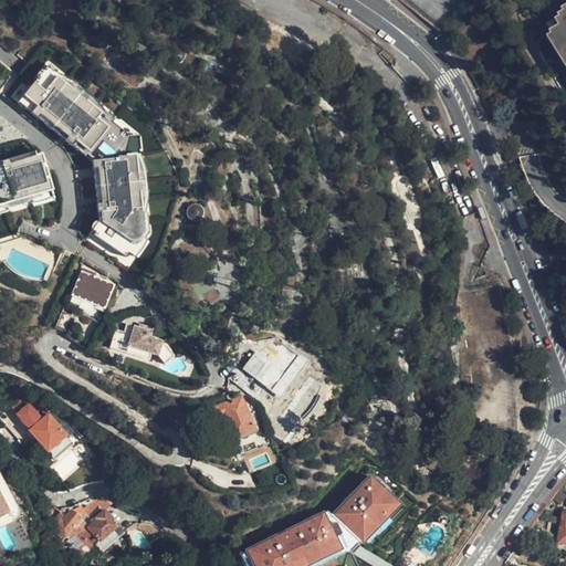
[(565,4),(552,14),(554,16),(557,21),(552,24),(542,31),(565,70),(565,4)]
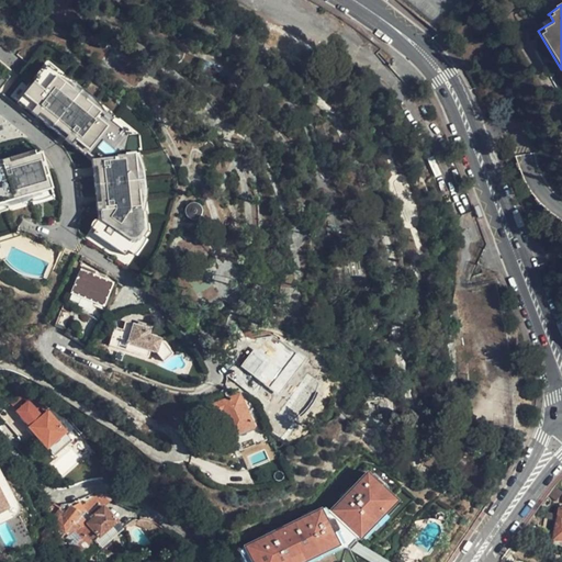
[(561,78),(561,69),(538,31),(531,35),(548,60),(560,79),(561,78)]
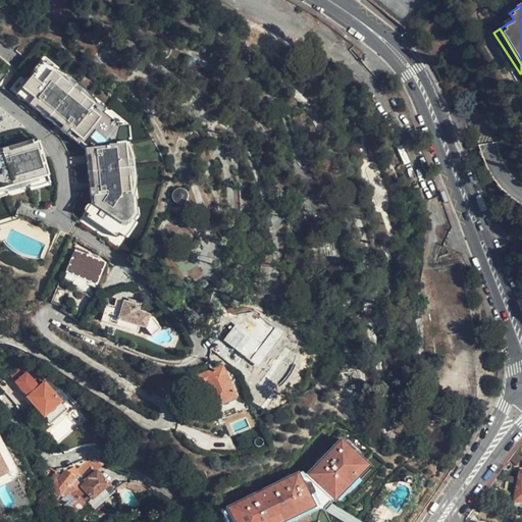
[(134,214),(139,215),(144,125),(56,58),(53,63),(116,112),(113,116),(128,128),(137,128),(134,214)]
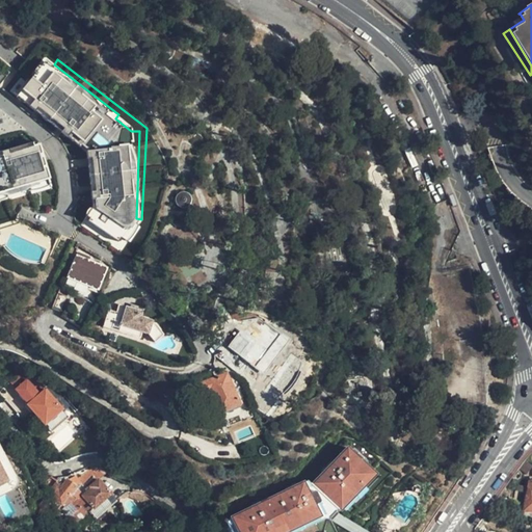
[(141,219),(136,218),(139,131),(131,131),(115,118),(118,114),(54,64),(27,99),(33,103),(31,107),(37,112),(41,108),(65,129),(63,132),(70,137),(73,134),(85,143),(83,147),(88,152),(89,159),(94,159),(96,192),(91,192),(92,200),(97,200),(97,209),(88,222),(124,246),(141,219)]
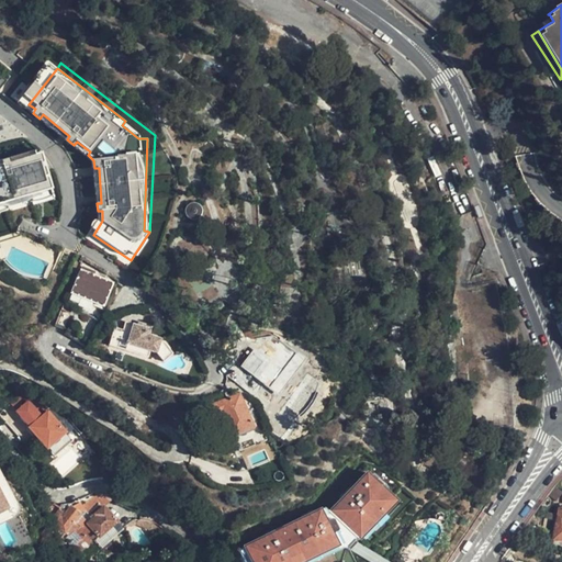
[(69,136),(43,114),(40,119),(67,139),(69,136)]
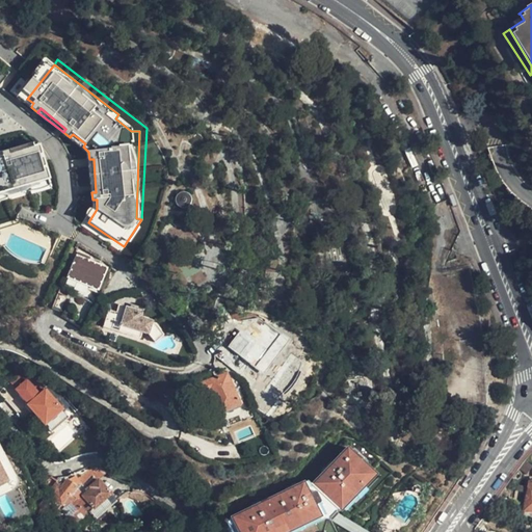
[(85,143),(73,134),(70,137),(83,147),(85,143)]
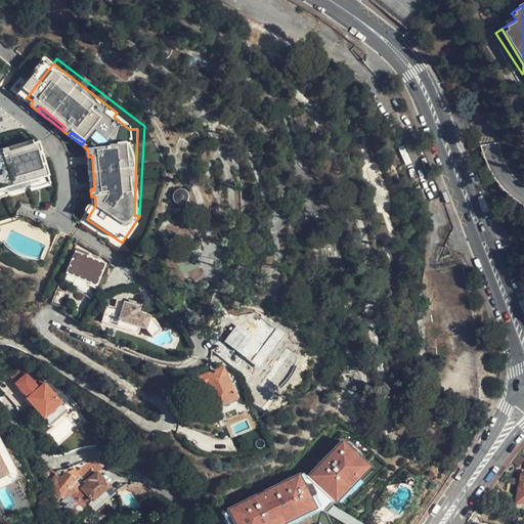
[(35,139),(13,145),(14,149),(36,144),(35,139)]
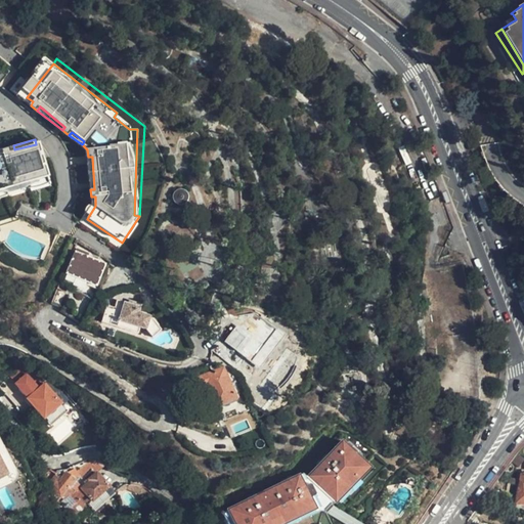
[(13,145),(2,147),(3,153),(0,153),(0,188),(48,176),(40,143),(36,144),(14,149),(13,145)]
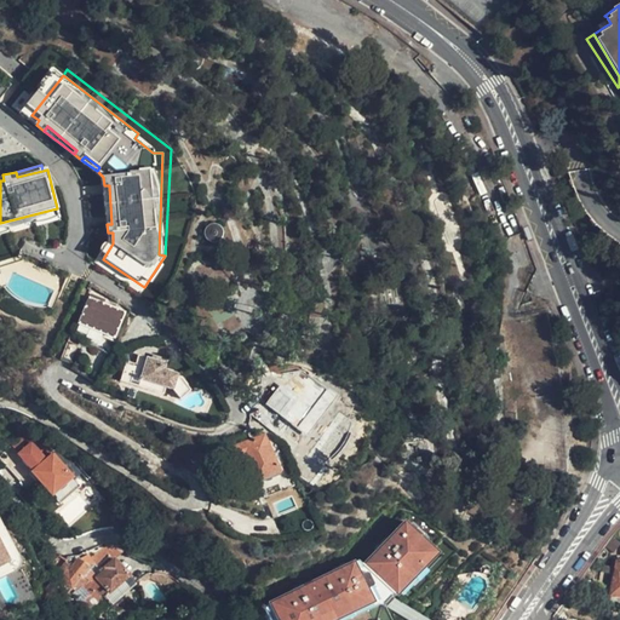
[(57,208),(0,223),(0,234),(61,219),(57,208)]
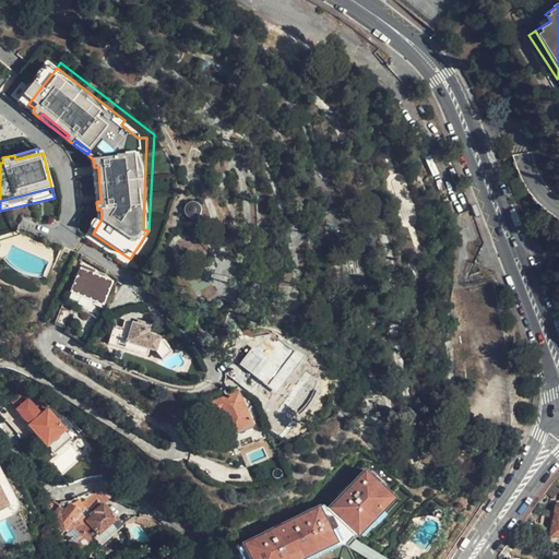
[(102,210),(97,210),(97,217),(88,230),(93,234),(102,219),(102,210)]
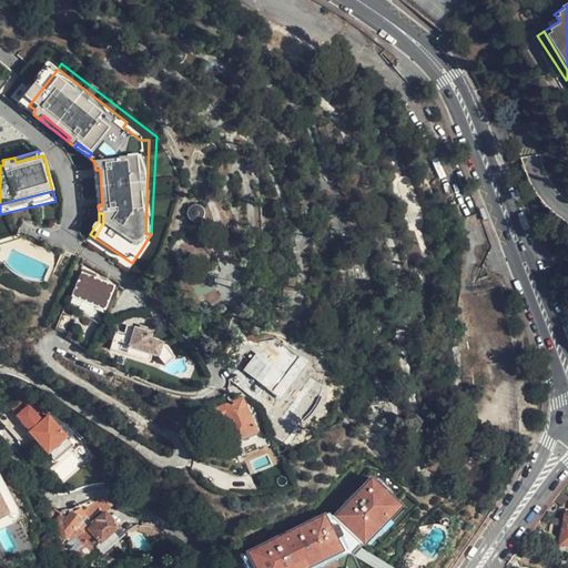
[(71,297),(73,298),(103,311),(113,287),(105,284),(81,273),(71,297)]
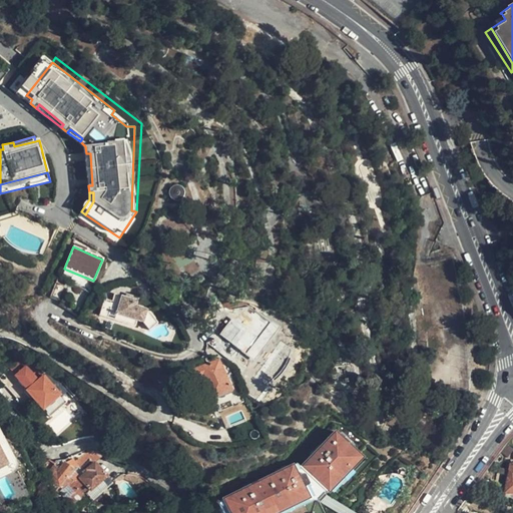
[(93,281),(66,270),(65,273),(72,276),(72,279),(87,286),(88,283),(92,284),(93,281)]
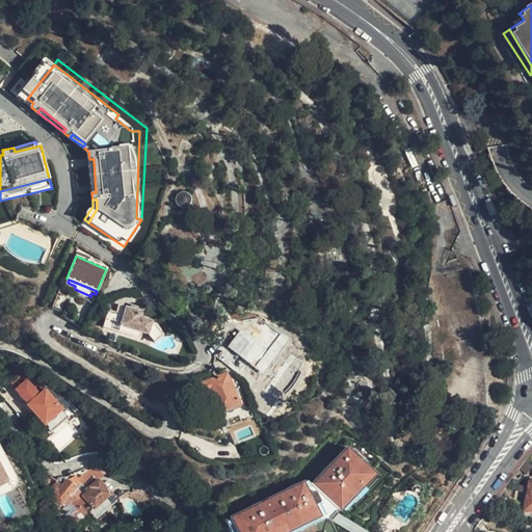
[(52,307),(60,312),(69,293),(60,289),(52,307)]
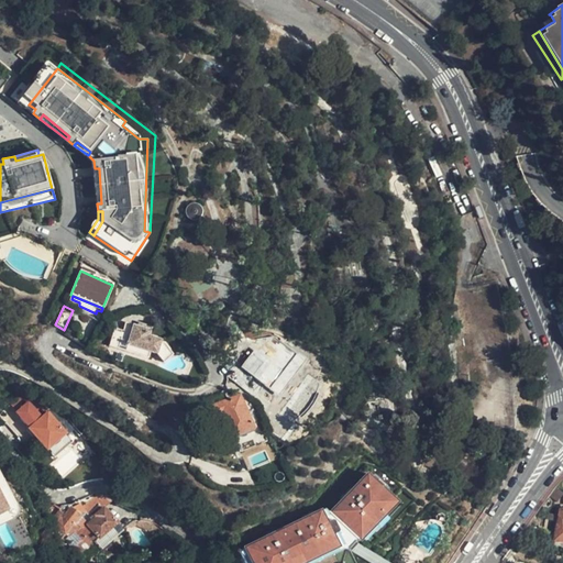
[(108,346),(119,351),(123,341),(130,344),(129,348),(148,355),(150,352),(158,355),(163,364),(173,359),(166,348),(162,346),(163,343),(151,338),(153,332),(145,330),(138,327),(128,323),(124,332),(114,329),(108,346)]
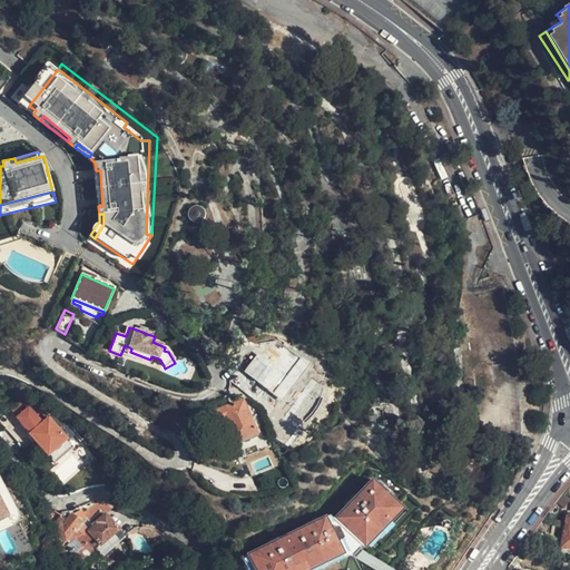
[(125,345),(120,355),(148,366),(150,360),(130,352),(131,349),(125,345)]
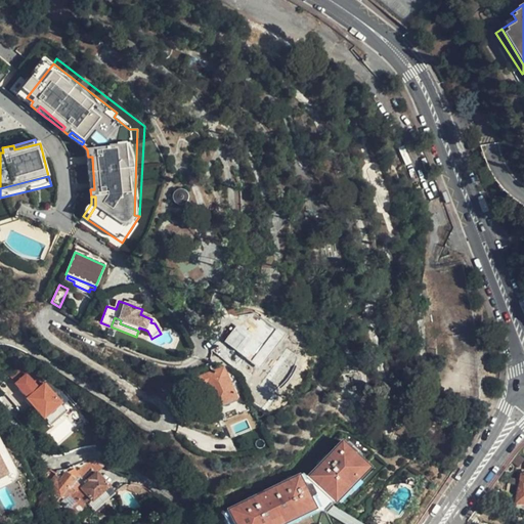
[(255,367),(278,340),(258,322),(243,340),(232,331),(222,343),(232,352),(234,349),(250,361),(247,364),(249,366),(250,367),(251,367),(253,367),(255,367)]
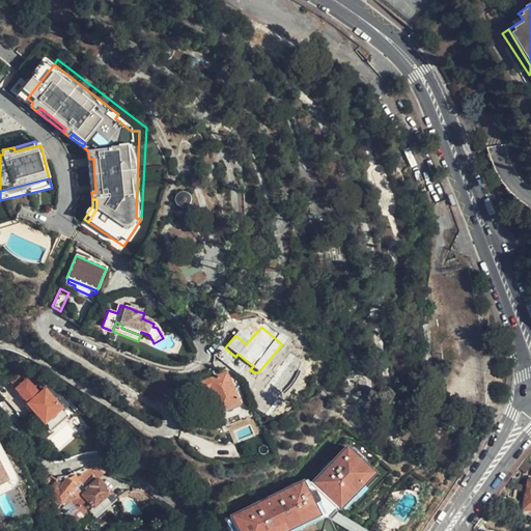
[(124,346),(129,339),(121,336),(118,343),(124,346)]
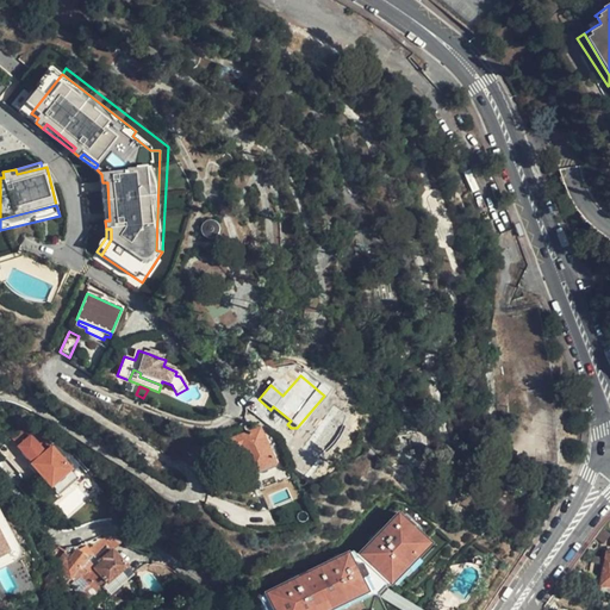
[(274,464),(259,429),(231,441),(235,449),(241,447),(251,473),(274,464)]
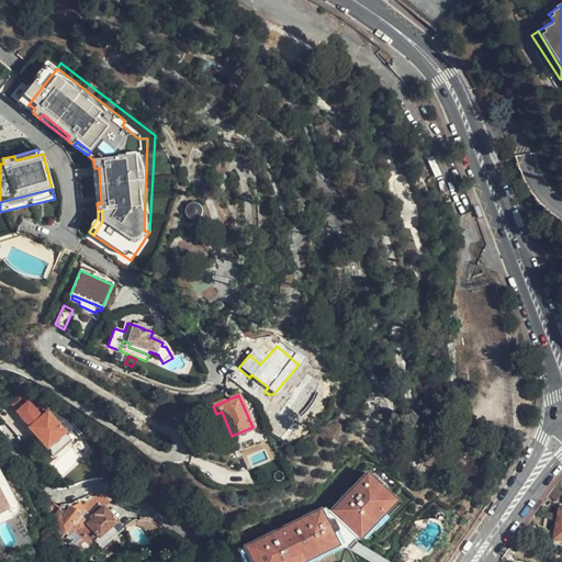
[(18,411),(27,422),(38,413),(29,401),(18,411)]
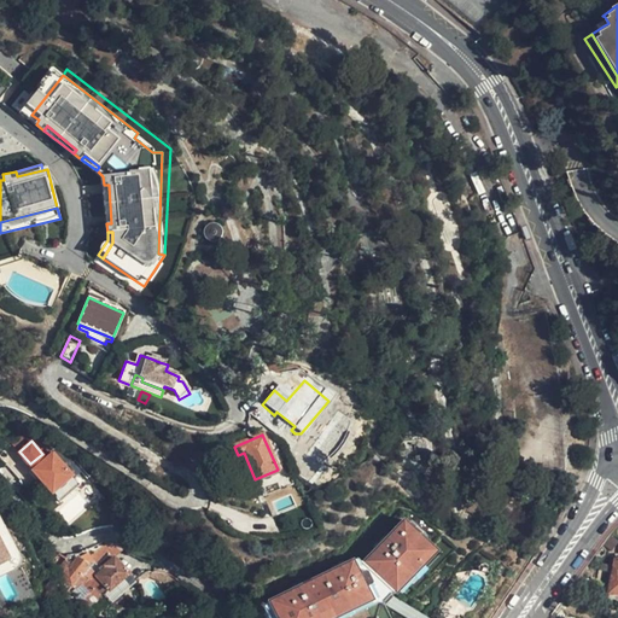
[(33,468),(31,470),(52,493),(73,474),(52,453),(46,459),(33,468)]
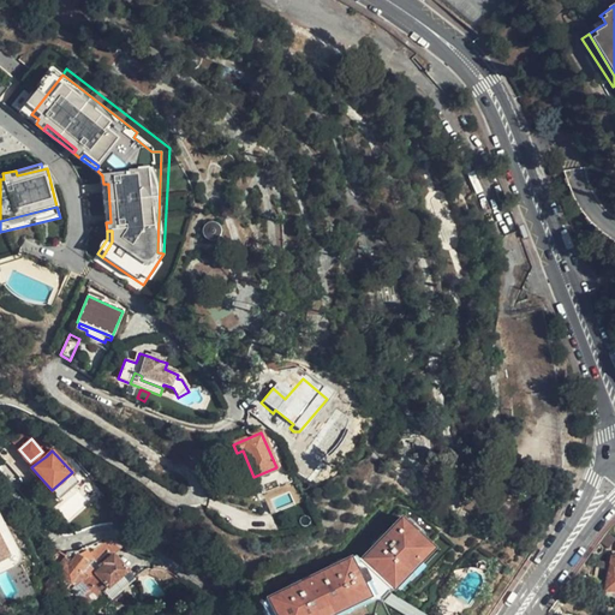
[(42,452),(30,461),(33,466),(46,457),(42,452)]
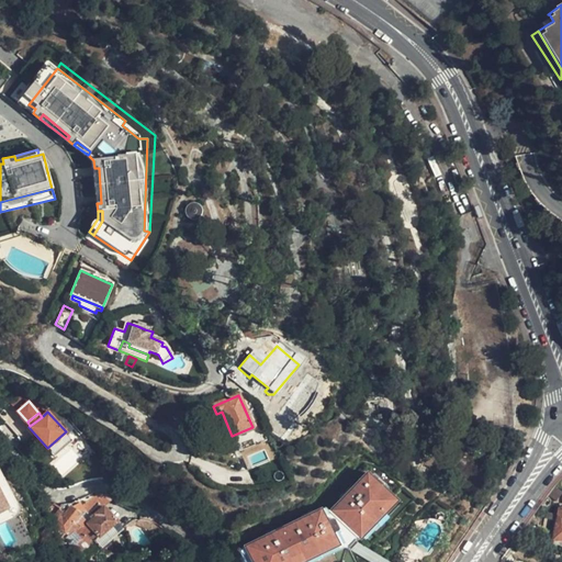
[(66,431),(47,448),(55,456),(74,439),(66,431)]
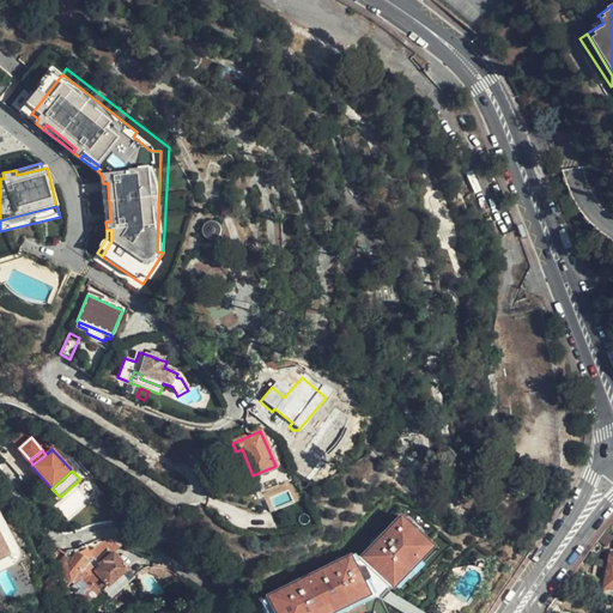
[(13,548),(0,516),(0,548),(1,553),(13,548)]
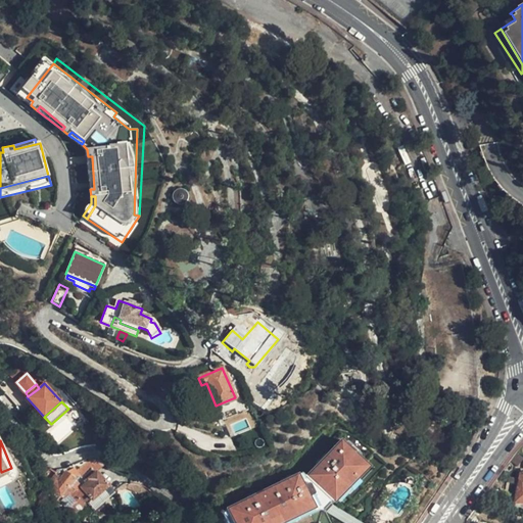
[(295,481),(300,487),(317,510),(318,510),(325,511),(329,507),(336,500),(340,496),(368,465),(345,442),(315,474),(312,472),(295,481)]
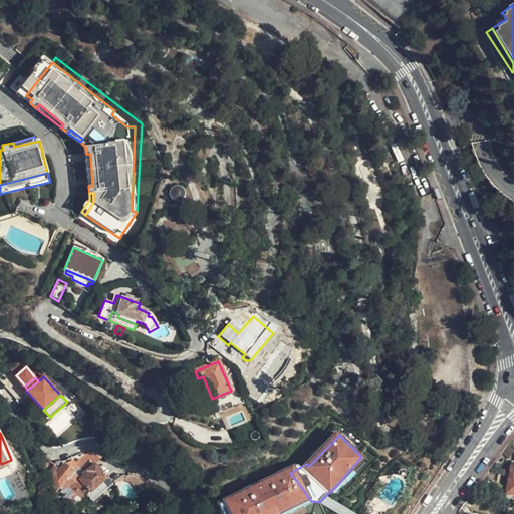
[(365,461),(361,457),(334,488),(341,486),(352,475),(352,472),(354,472),(365,461)]
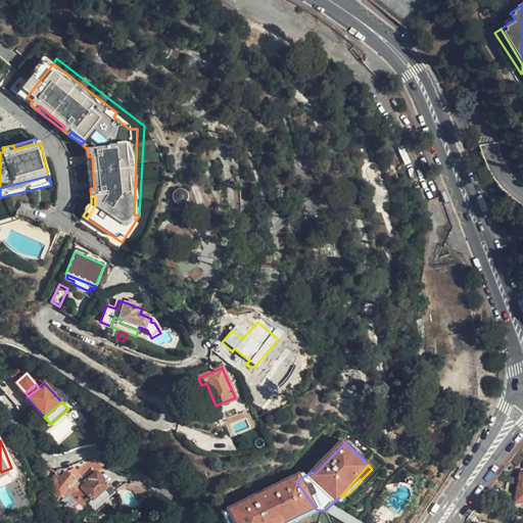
[(78,473),(73,466),(65,468),(66,472),(68,474),(75,477),(78,473)]
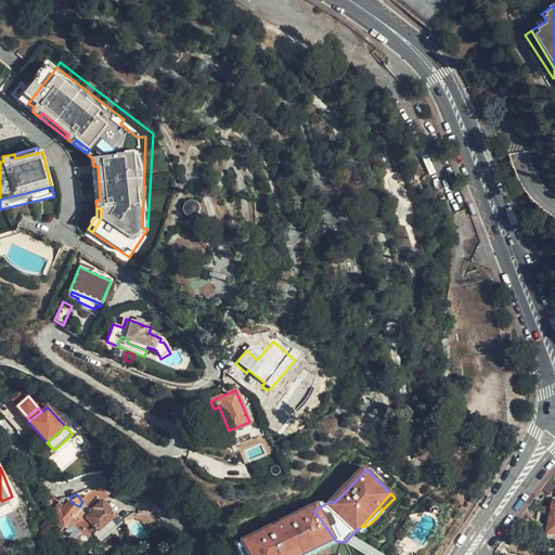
[(60,508),(52,499),(49,501),(48,502),(51,514),(54,511),(59,511),(60,508)]
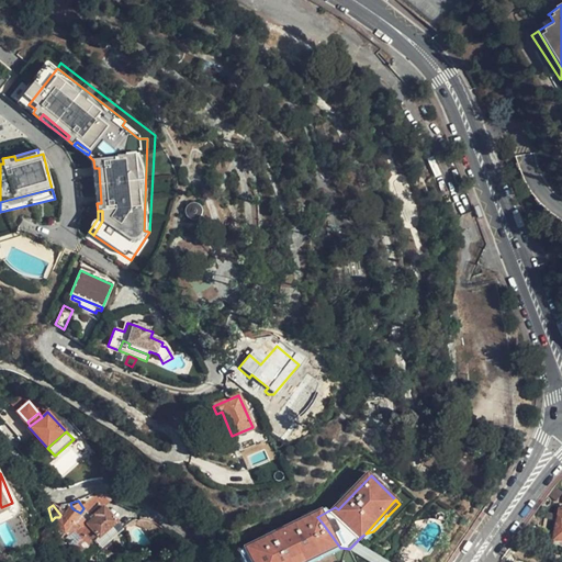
[(64,532),(80,513),(74,509),(71,507),(68,512),(63,513),(60,515),(59,517),(55,517),(52,520),(52,523),(64,532)]
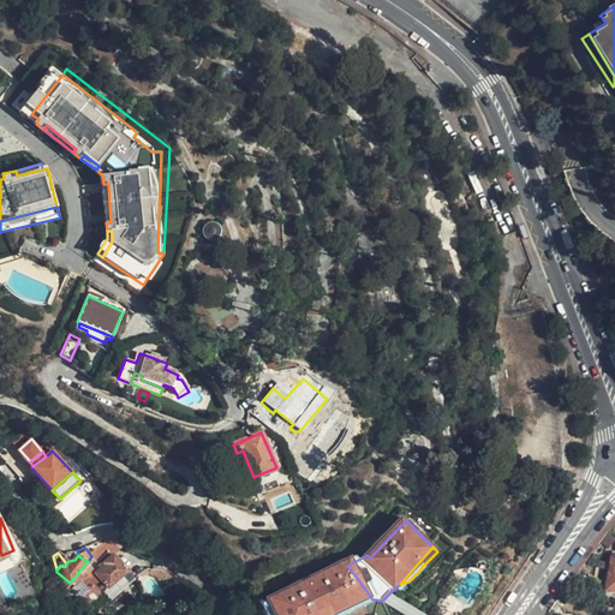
[(108,587),(127,571),(114,555),(106,563),(105,562),(99,567),(101,569),(97,574),(108,587)]
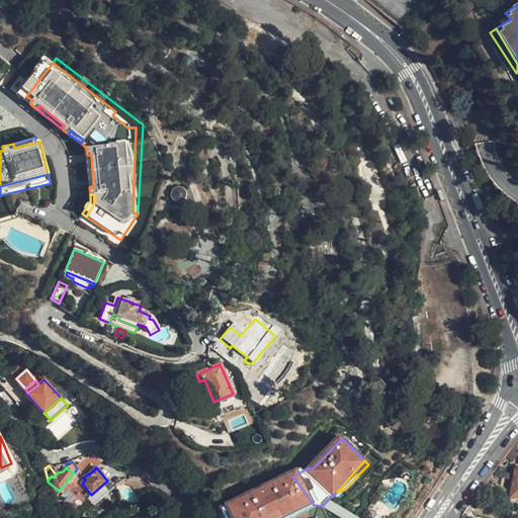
[(237,507),(240,512),(247,511),(255,508),(268,502),(297,483),(292,477),(237,507)]
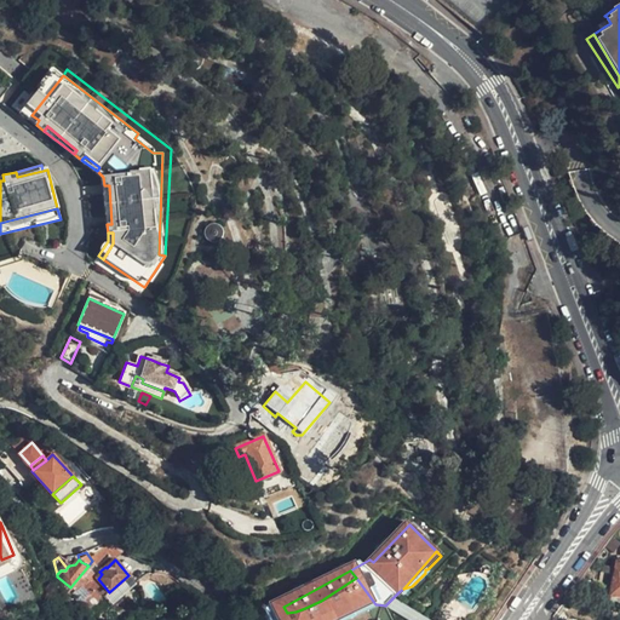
[(344,619),(375,604),(356,578),(321,601),(305,608),(296,612),(287,613),(290,619),(344,619)]
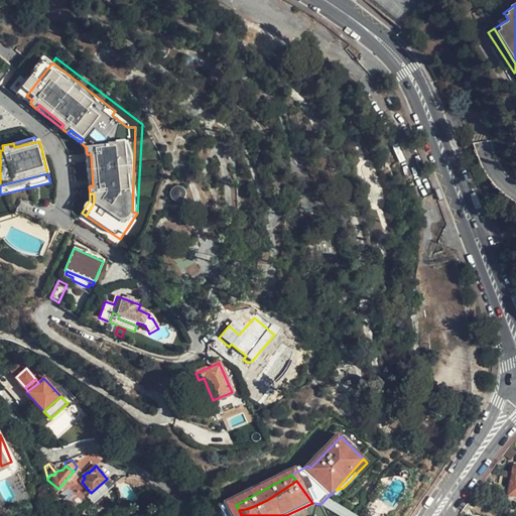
[(353,515),(332,493),(325,500),(341,515),(353,515)]
